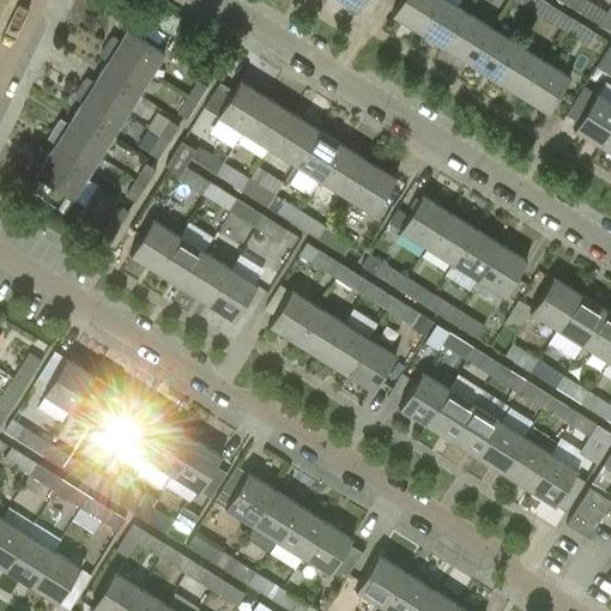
[(338,0),(360,13),(368,0),(338,0)]
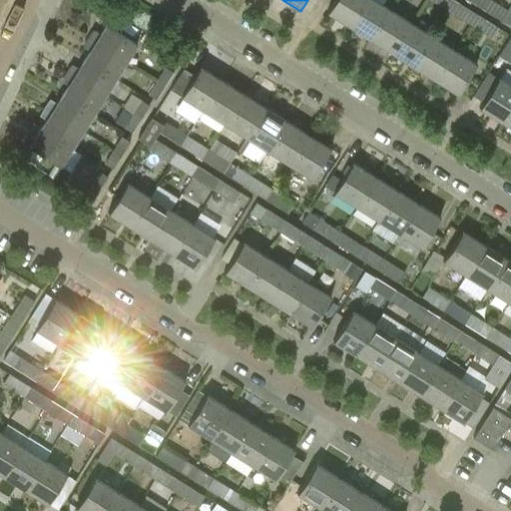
[(352,28),(369,0),(338,0),(330,14),(352,28)]
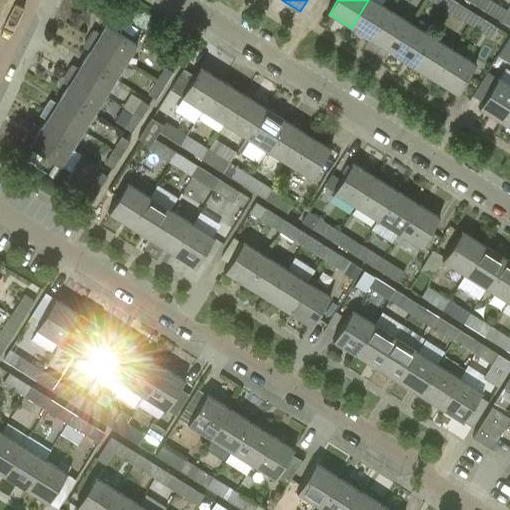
[(391,12),(372,0),(368,0),(351,28),(372,41),(391,12)]
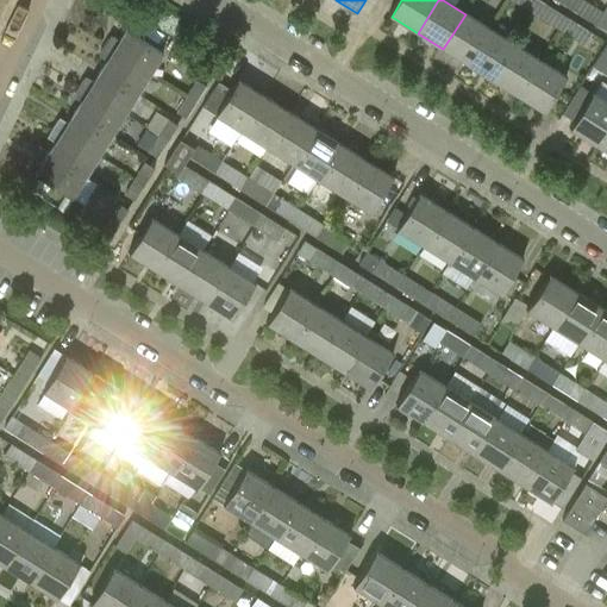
[(537,0),(509,0),(531,13),(539,0),(537,0)]
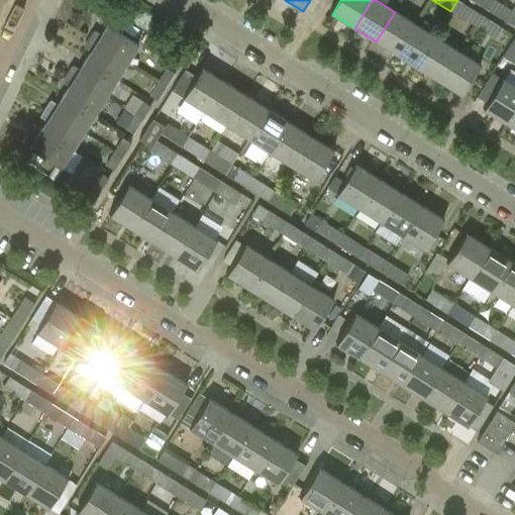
[(480,15),(457,0),(450,11),(474,25),(480,15)]
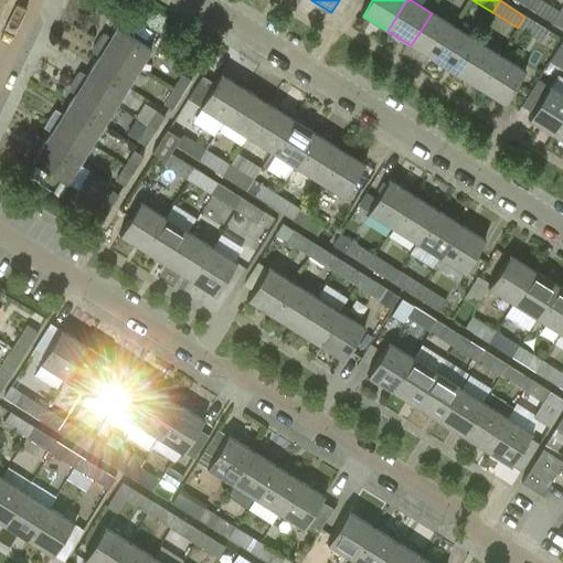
[(534,0),(513,0),(529,9),(534,0)]
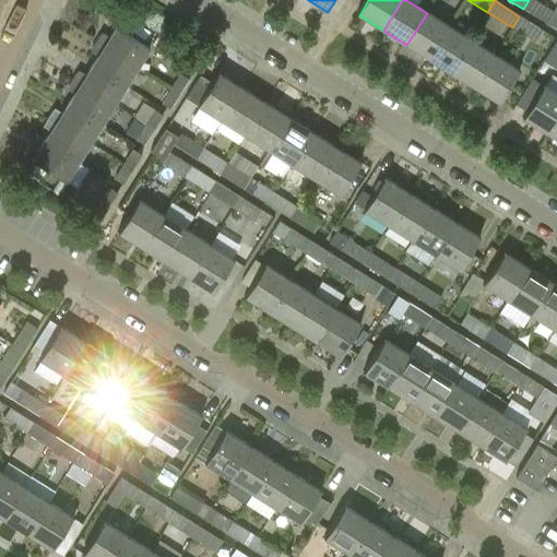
[(535,0),(529,0),(523,9),(549,25),(556,15),(556,12),(535,0)]
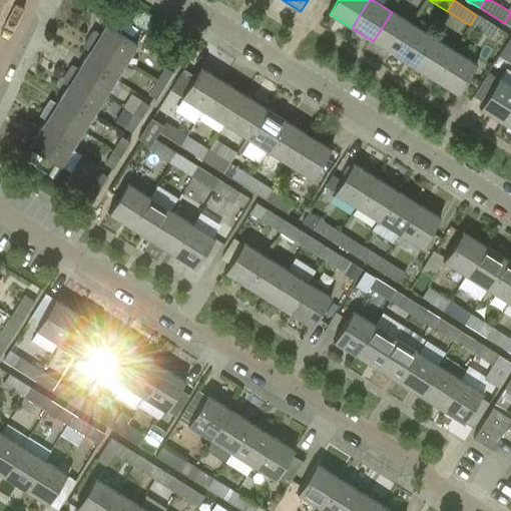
[(392,12),(373,41),(395,55),(414,25),(392,12)]
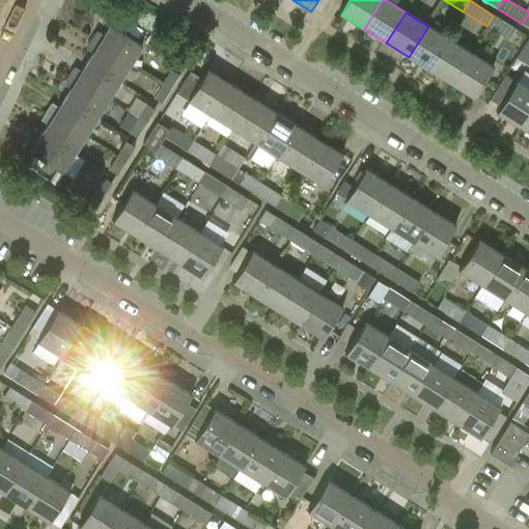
[(493,16),(486,26),(511,42),(518,31),(493,16)]
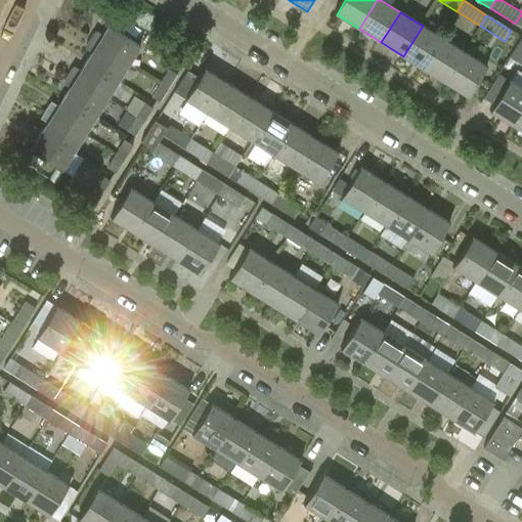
[(423,26),(403,56),(426,71),(444,40),(423,26)]
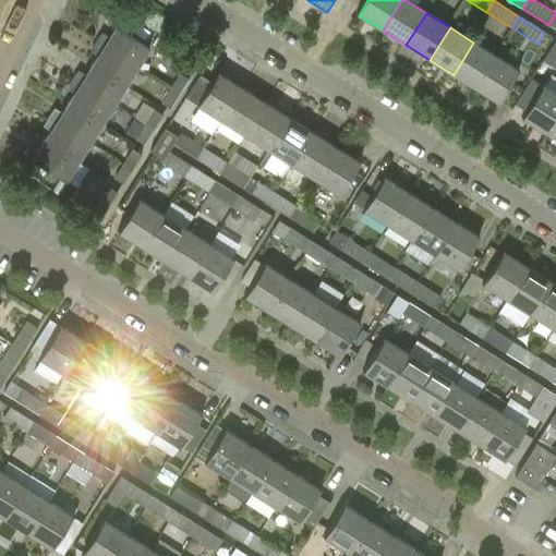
[(103,34),(97,43),(140,70),(153,50),(119,29),(112,39),(103,34)]
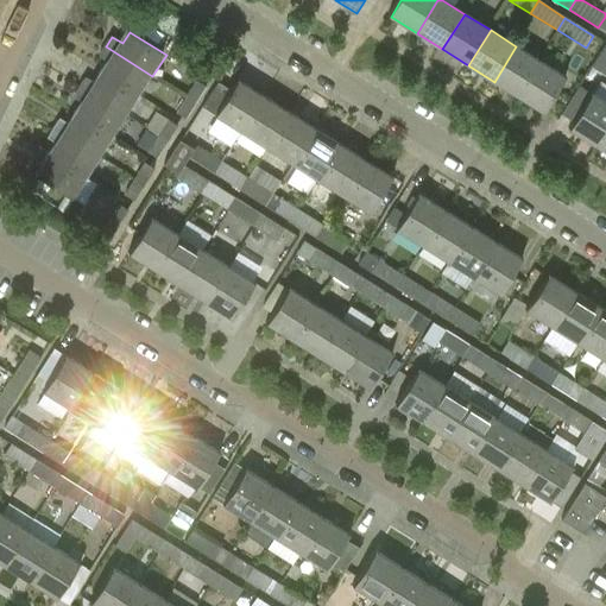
[(106,46),(100,57),(109,63),(103,74),(140,96),(152,76),(106,46)]
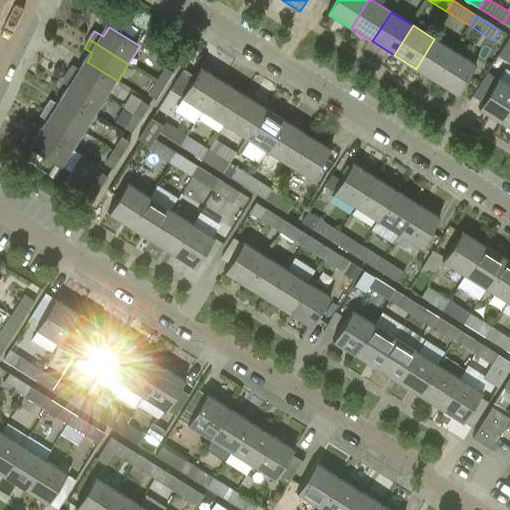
[(456,53),(434,39),(416,69),(437,82),(456,53)]
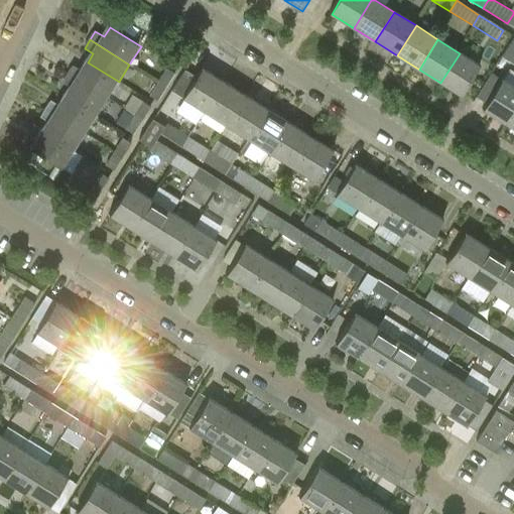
[(513,65),(513,40),(503,57),(513,65)]
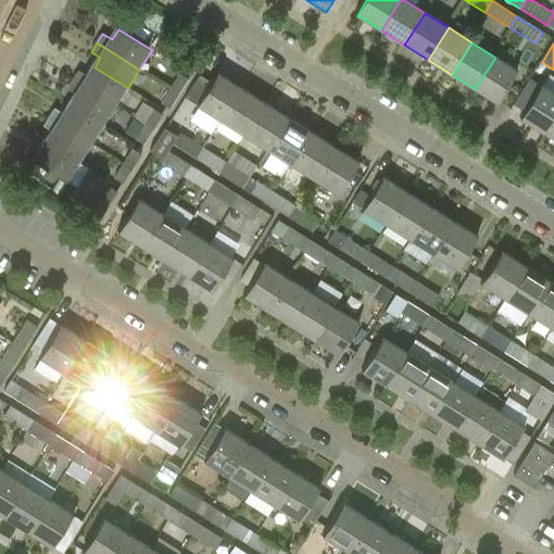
[(519,72),(495,58),(475,89),(499,104),(519,72)]
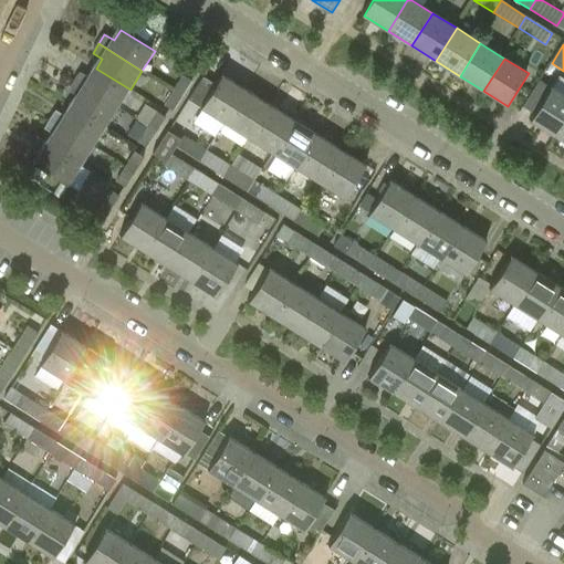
[(81,72),(74,82),(118,110),(131,90),(96,69),(90,77),(81,72)]
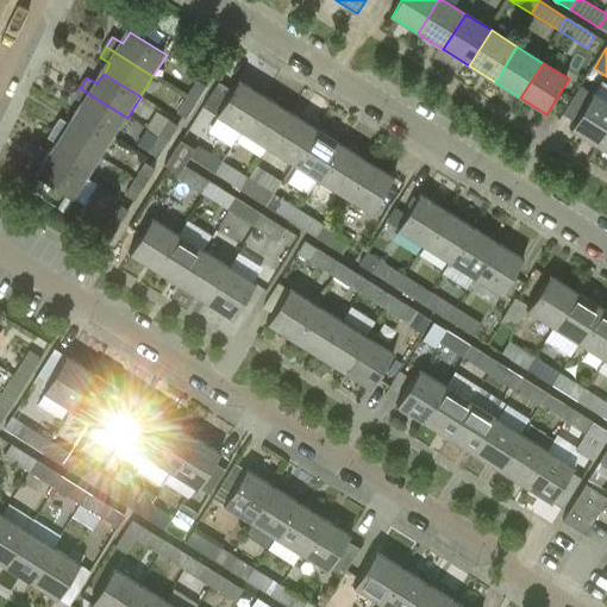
[(199,82),(188,99),(198,105),(208,88),(199,82)]
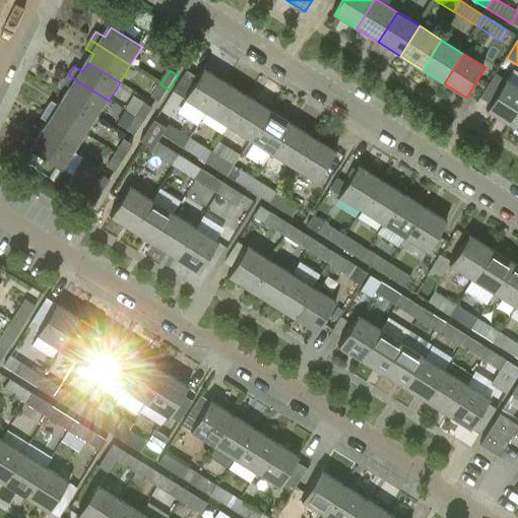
[(208,114),(228,83),(205,70),(187,101),(208,114)]
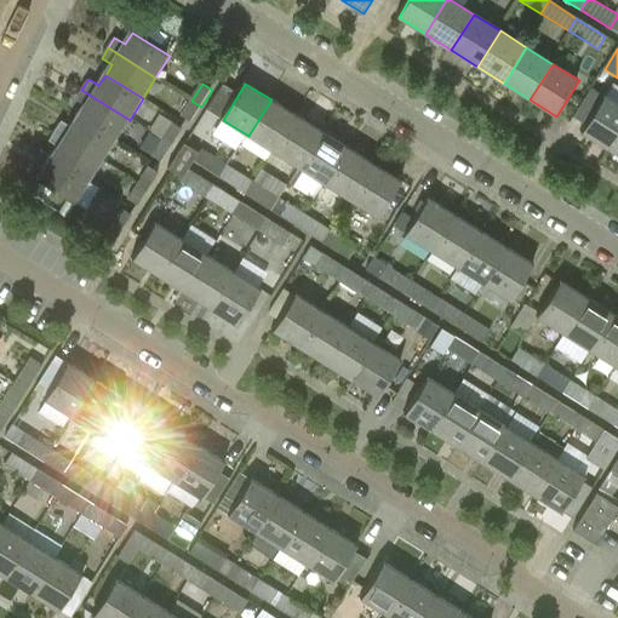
[(81,90),(75,99),(86,106),(79,118),(116,141),(130,120),(81,90)]
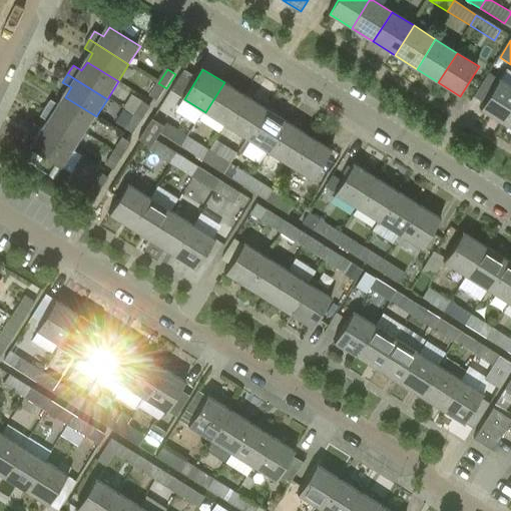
[(503,124),(510,112),(510,87),(500,80),(482,110),(503,124)]
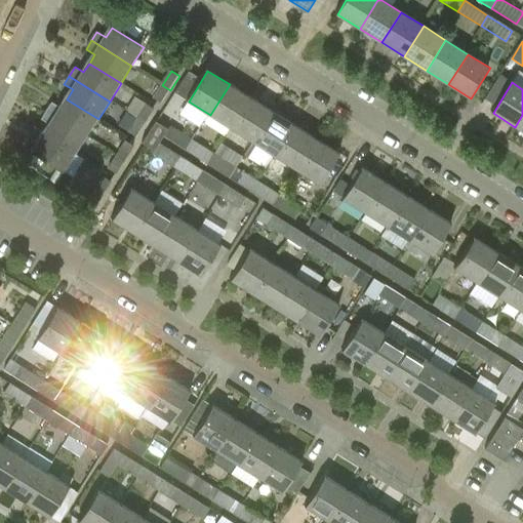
[(230,84),(210,115),(233,129),(252,98),(230,84)]
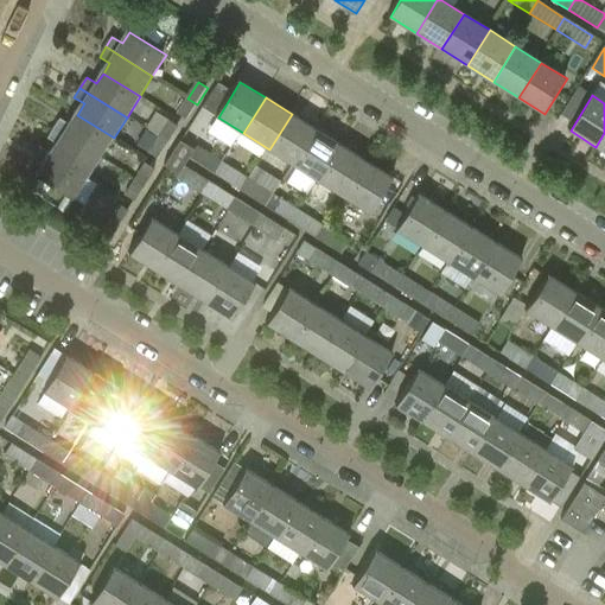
[(197,104),(188,99),(178,114),(186,120),(197,104)]
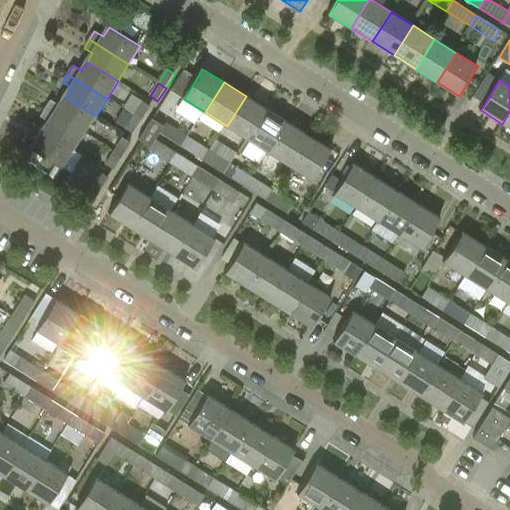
[(267,110),(246,96),(227,126),(248,139),(267,110)]
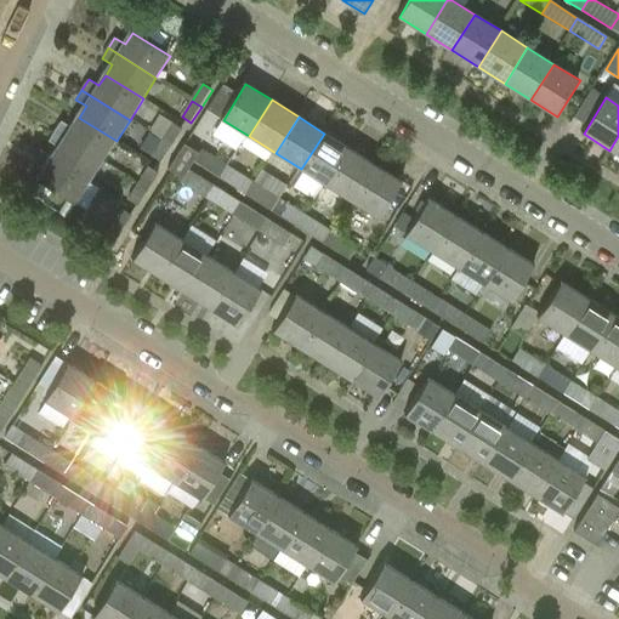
[(62,121),(56,131),(103,162),(117,141),(79,118),(73,128),(62,121)]
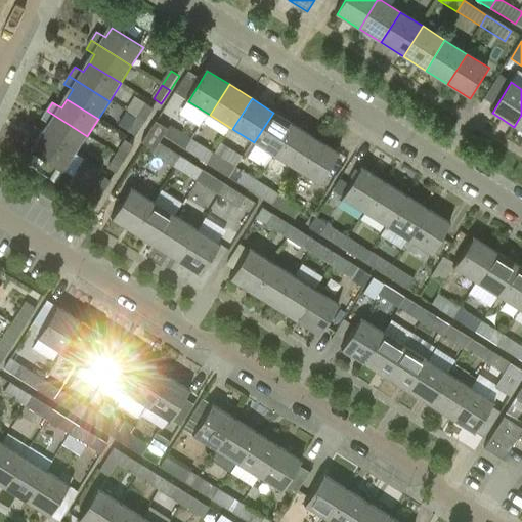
[(137,118),(145,124),(155,110),(146,104),(137,118)]
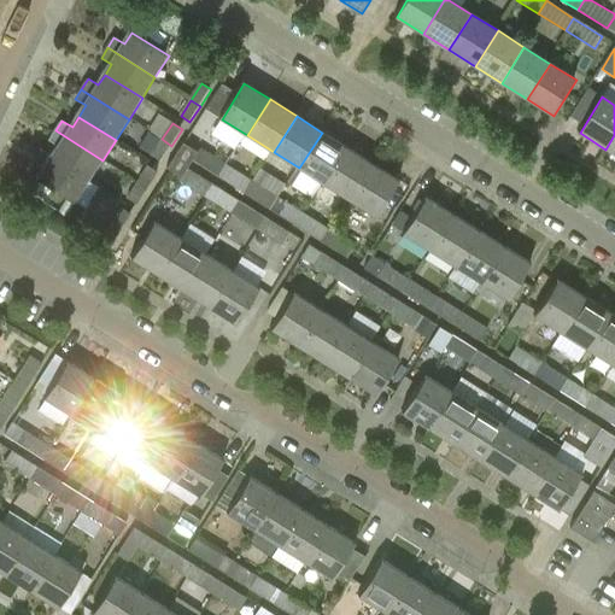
[(56,130),(50,141),(59,147),(52,158),(89,182),(103,160),(56,130)]
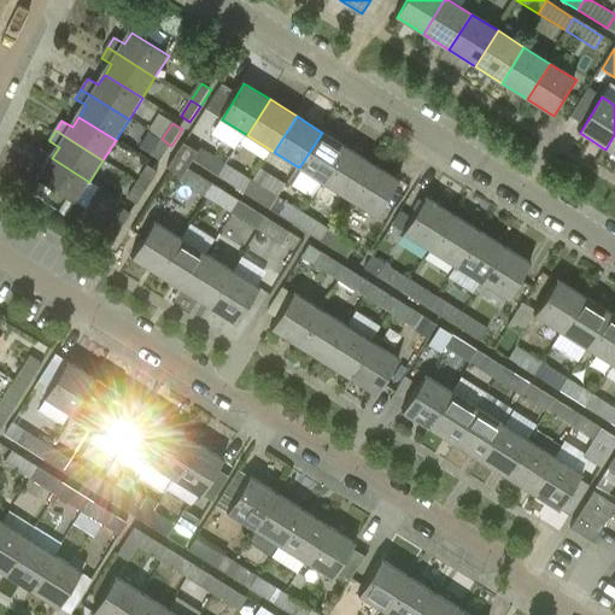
[(346,147),(322,133),(299,168),(326,185),(346,147)]
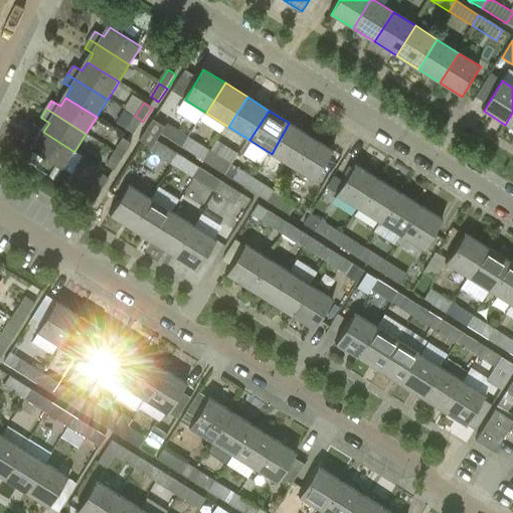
[(143,122),(135,116),(127,130),(135,135),(143,122)]
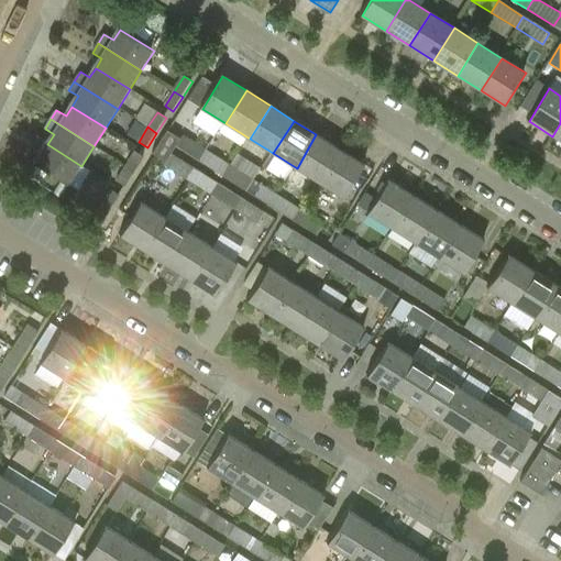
[(183,136),(180,140),(168,132),(153,155),(166,162),(164,165),(166,166),(173,155),(172,155),(177,146),(177,147),(184,136),(183,136)]
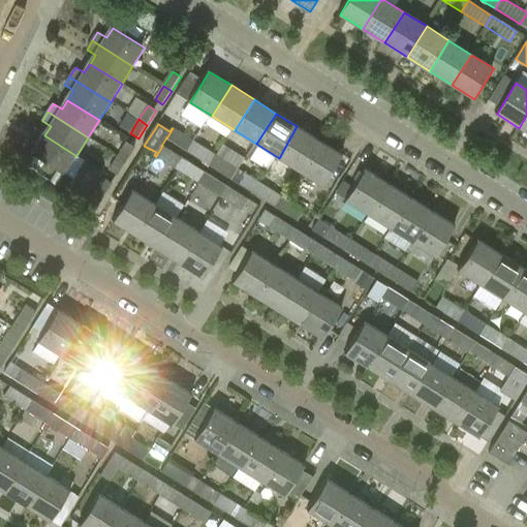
[(320,142),(297,126),(279,158),(301,173),(320,142)]
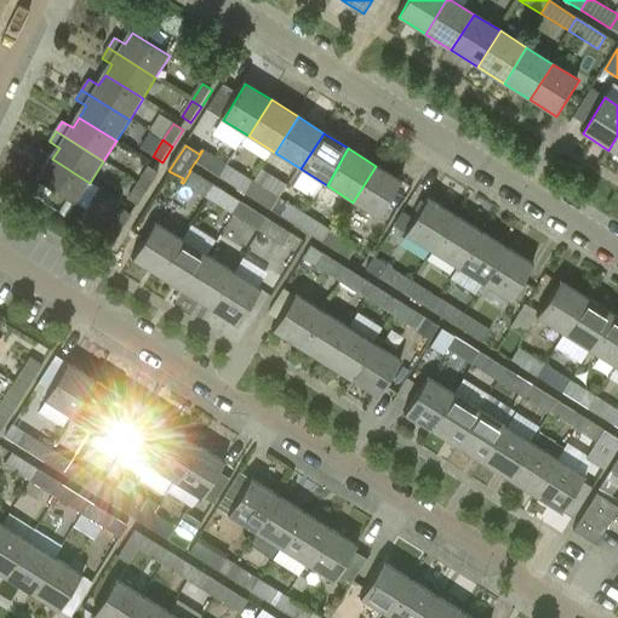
[(202,149),(201,150),(202,150),(195,162),(223,179),(230,166),(202,149)]
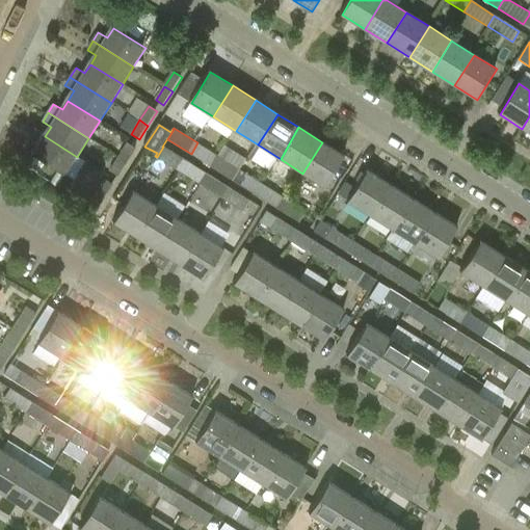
[(30,139),(25,149),(33,154),(33,155),(47,163),(65,175),(74,181),(86,162),(77,157),(45,136),(40,146),(30,139)]
